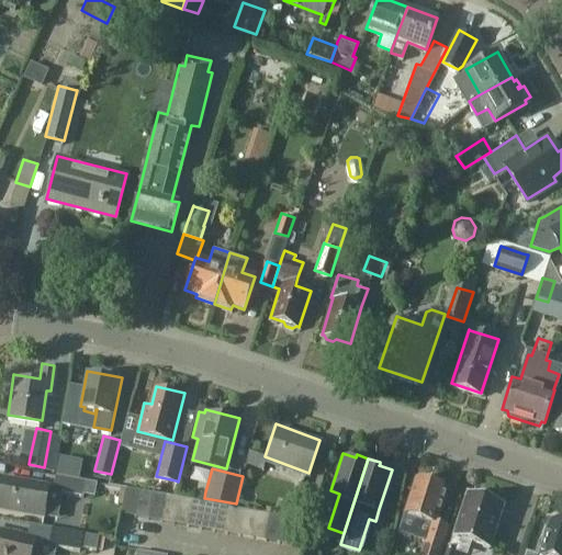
[(82,494),(86,477),(55,472),(53,488),(82,494)]
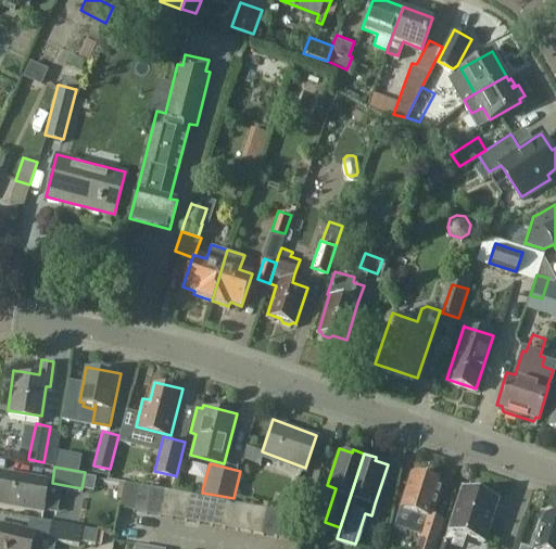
[(0,499),(42,508),(48,477),(0,469),(0,499)]
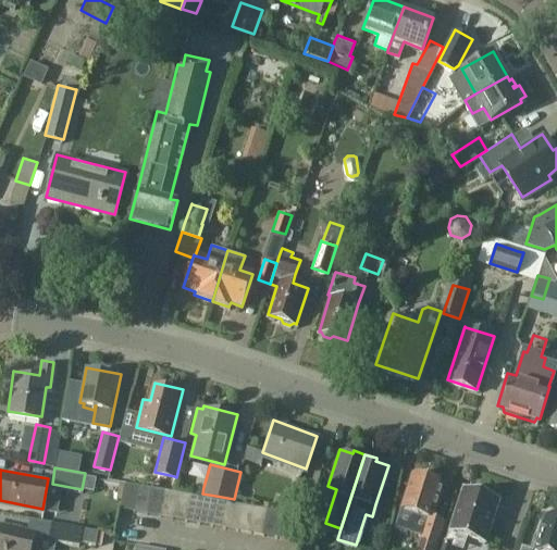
[(399,507),(394,523),(424,533),(426,530),(431,516),(432,516),(443,483),(440,482),(437,477),(431,475),(428,477),(410,472),(399,507)]
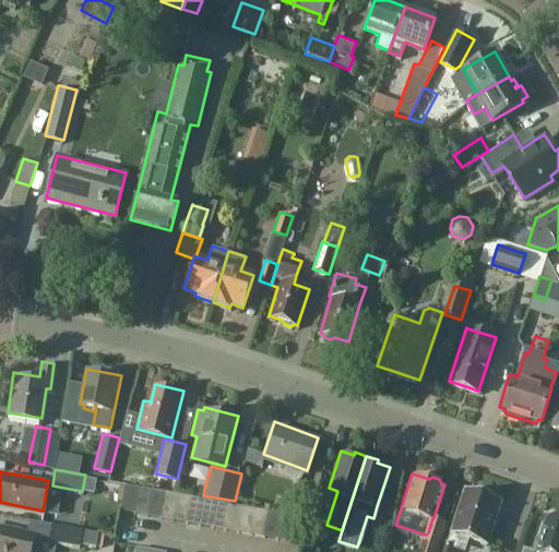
[(125,481),(121,499),(119,507),(133,510),(138,484),(125,481)]
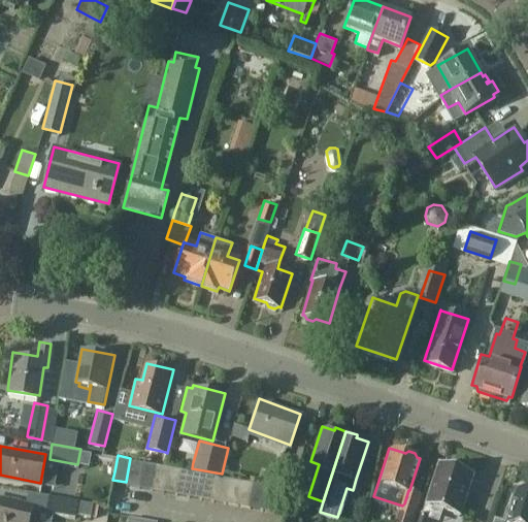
[(142,460),(130,458),(126,482),(139,485),(142,460)]
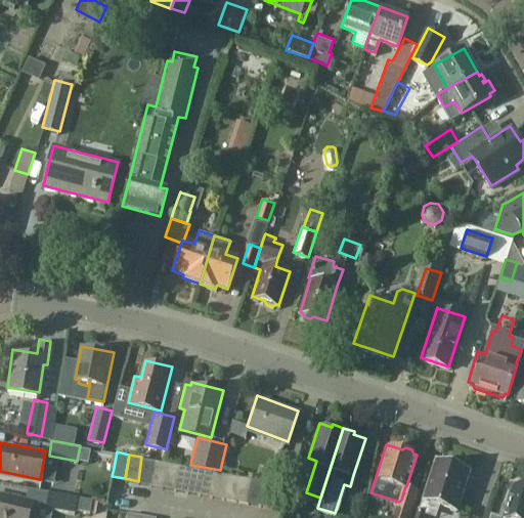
[(287,483),(288,479),(295,461),(276,455),(271,469),(262,465),(258,477),(263,479),(274,481),(287,483)]
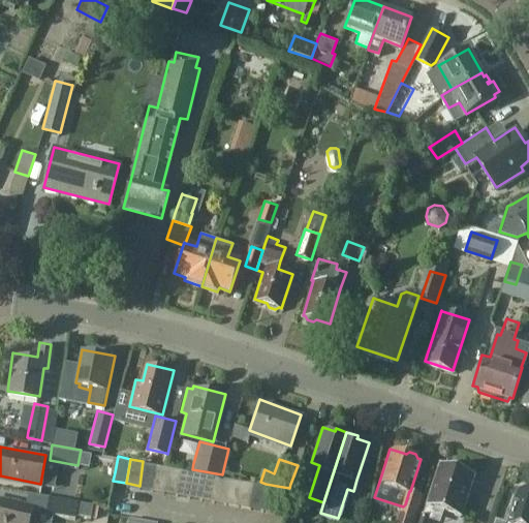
[(156,463),(143,461),(139,486),(151,488),(156,463)]
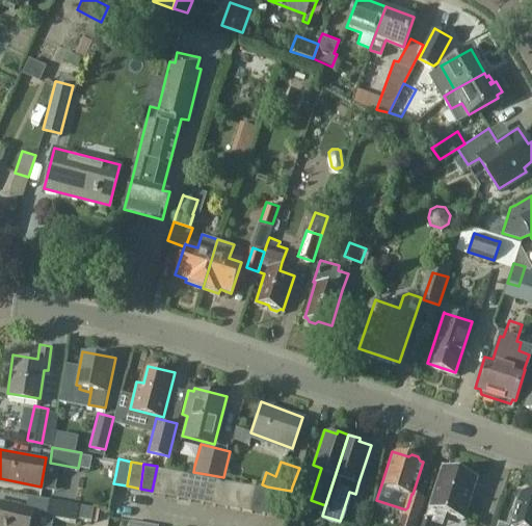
[(157,466),(152,491),(165,493),(168,468),(157,466)]
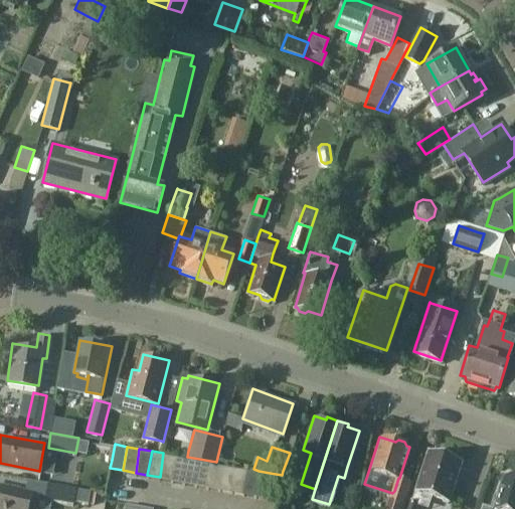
[(175,455),(163,453),(160,477),(171,479),(175,455)]
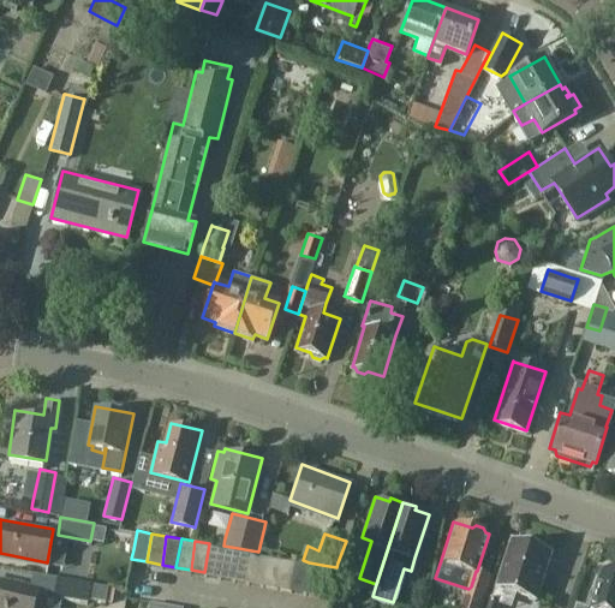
[(501,564),(491,594),(503,597),(505,591),(514,594),(515,590),(535,596),(548,552),(544,550),(544,547),(532,543),(531,546),(512,541),(505,565),(501,564)]
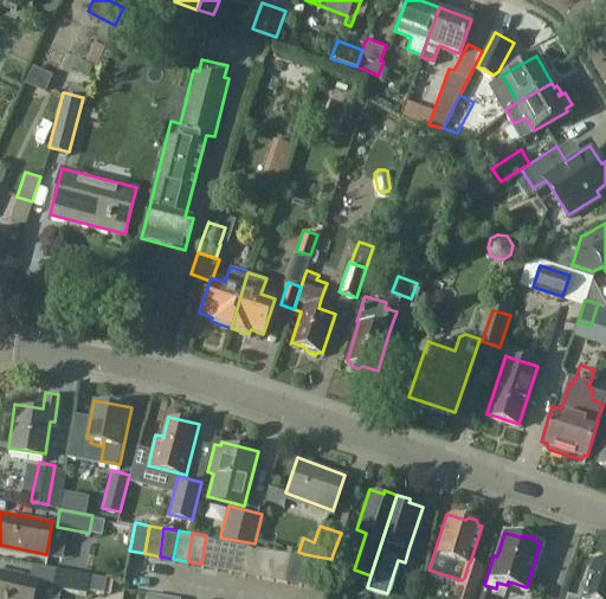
[(206,535),(201,564),(216,566),(220,538),(206,535)]
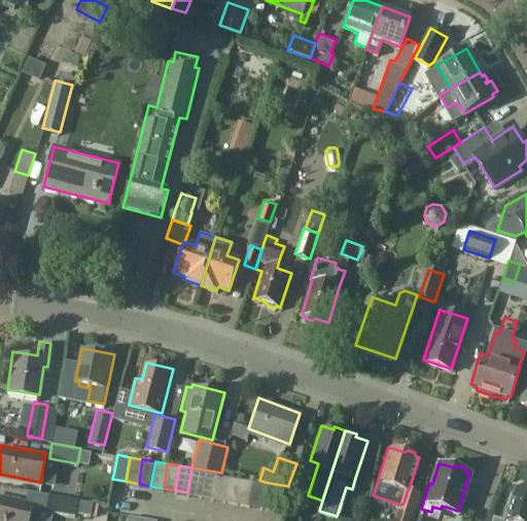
[(191,467),(187,492),(200,494),(204,470),(191,467)]
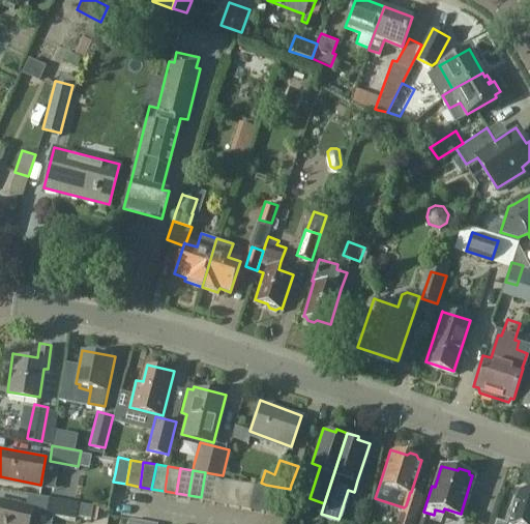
[(205,472),(201,497),(212,499),(216,474),(205,472)]
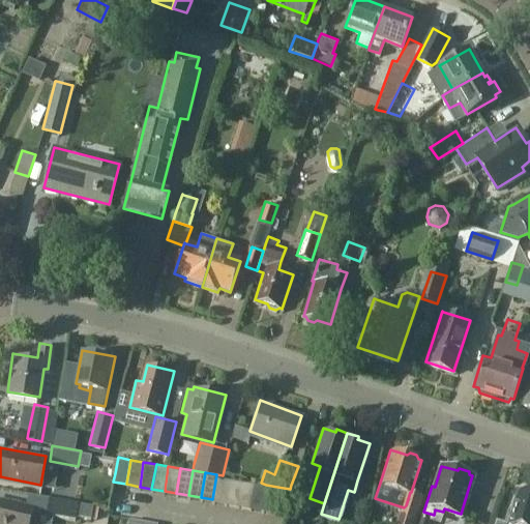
[(216,474),(212,499),(225,502),(229,477),(223,475),(216,474)]
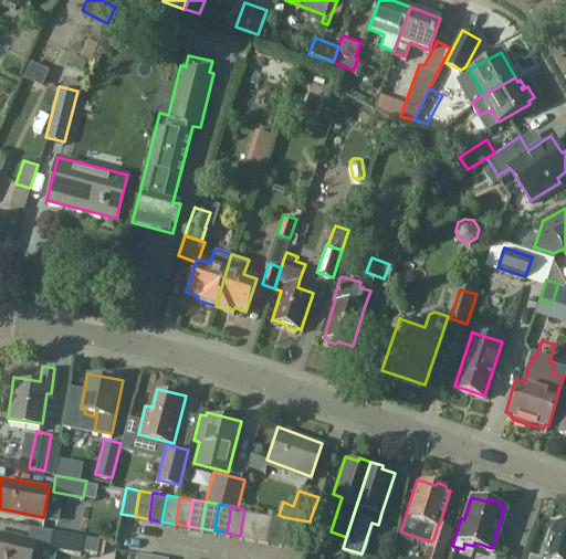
[(244,509),(240,536),(253,538),(258,512),(244,509)]
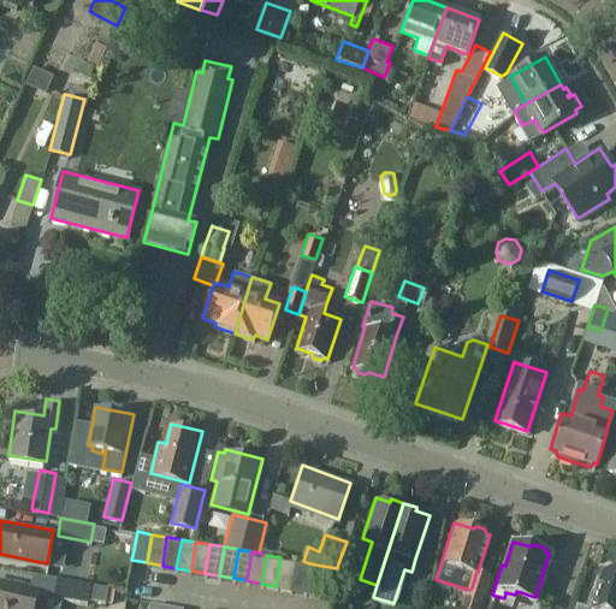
[(295,560),(280,557),(276,586),(290,589),(295,560)]
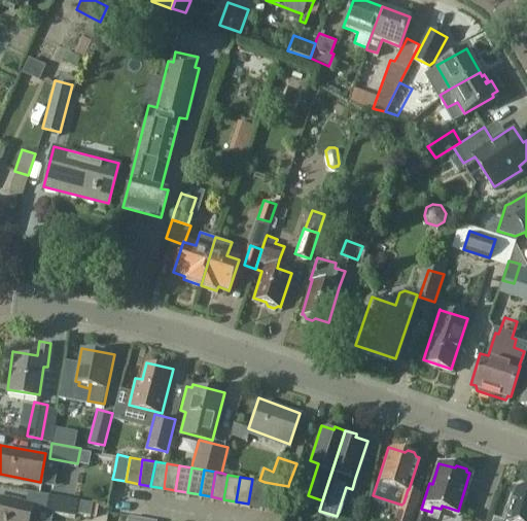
[(252,479),(248,504),(260,506),(265,482),(259,480),(252,479)]
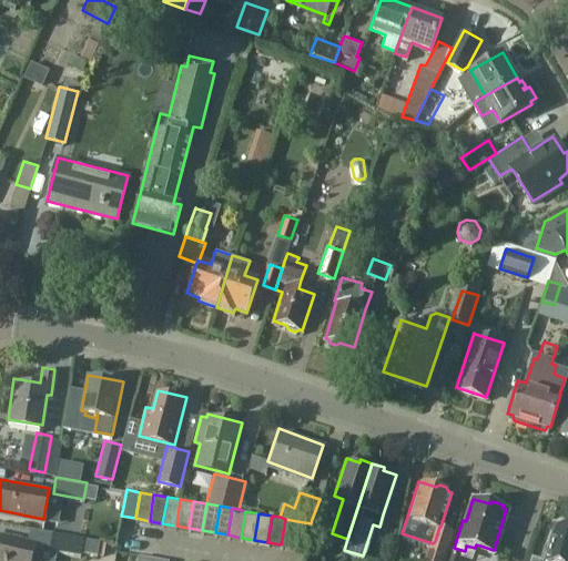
[(285,519),(281,544),(293,547),(295,533),(297,521),(285,519)]
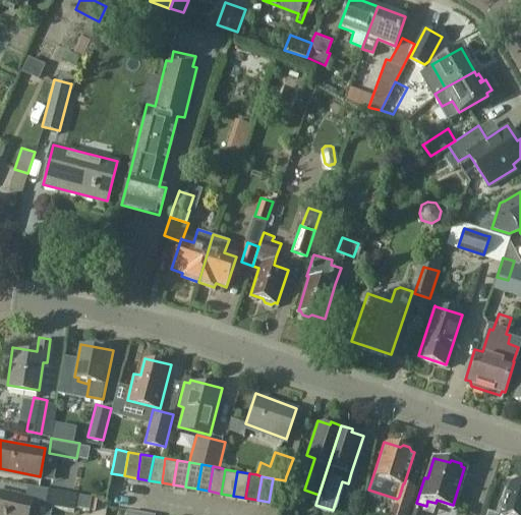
[(273,478),(271,490),(269,502),(270,500),(280,502),(282,491),(285,480),(273,478)]
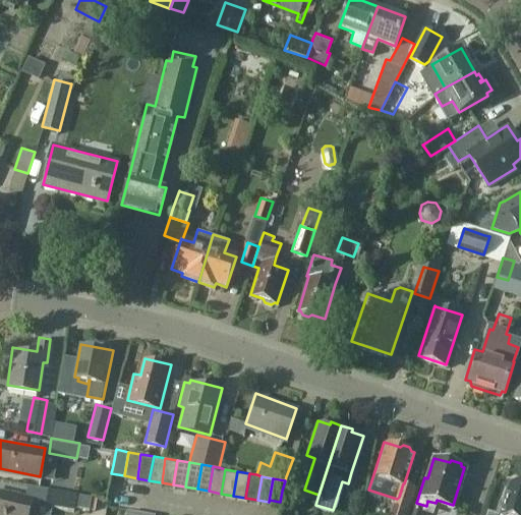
[(487,509),(484,514),(520,514),(520,485),(510,481),(504,500),(501,499),(497,512),(487,509)]
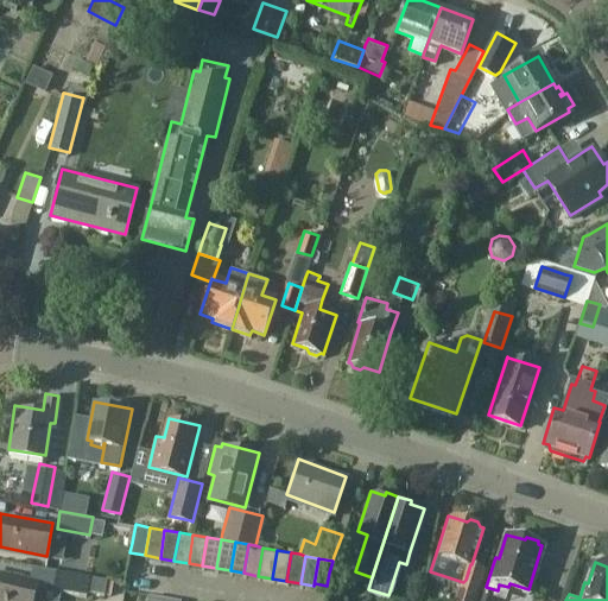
[(88,587),(89,575),(55,568),(52,587),(87,593),(88,587)]
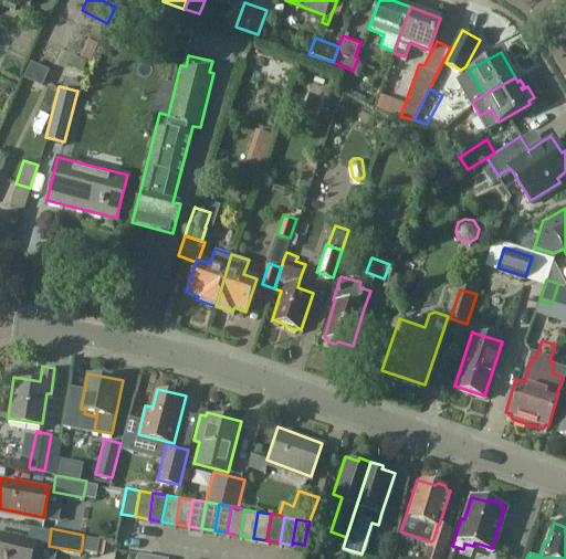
[(0,530),(0,558),(31,558),(32,556),(40,558),(43,541),(43,540),(28,537),(0,530)]
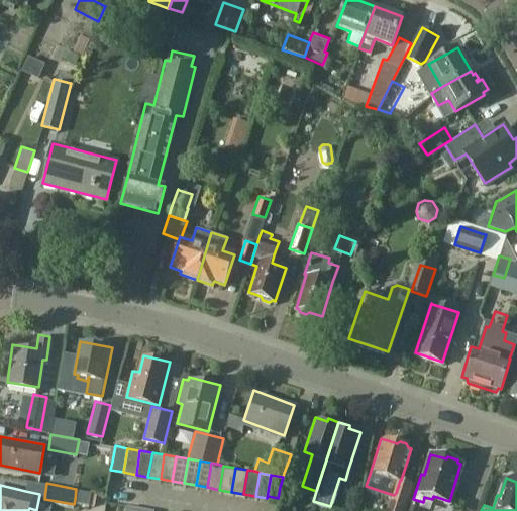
[(89,491),(76,489),(75,499),(87,501),(89,491)]
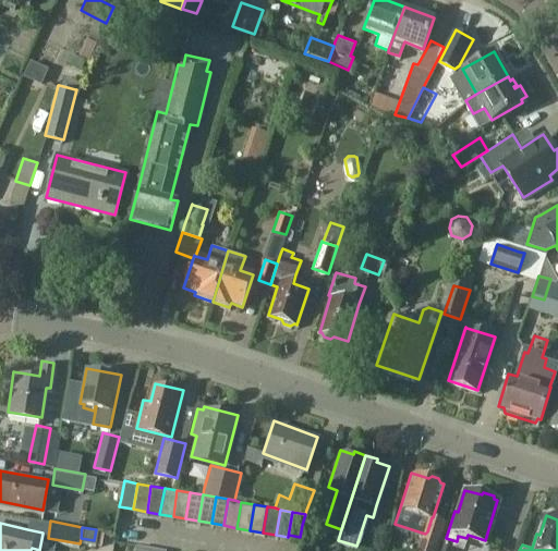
[(427,531),(425,534),(420,550),(438,550),(443,537),(427,531)]
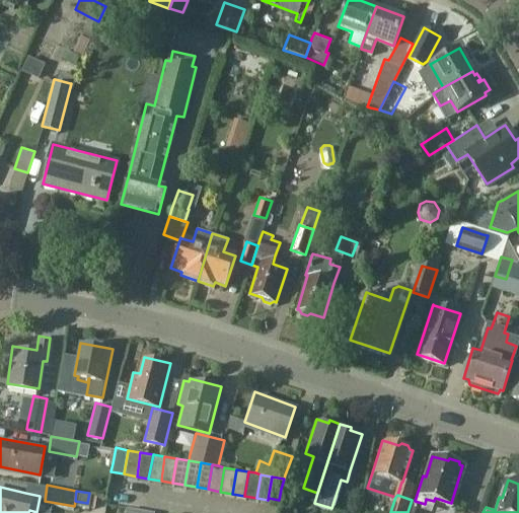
[(421,512),(425,504),(415,501),(412,500),(408,512),(421,512)]
